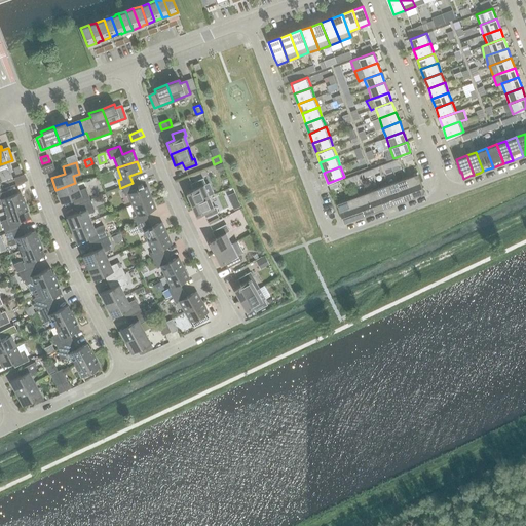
[(191,183),(199,180),(196,174),(189,178),(191,183)]
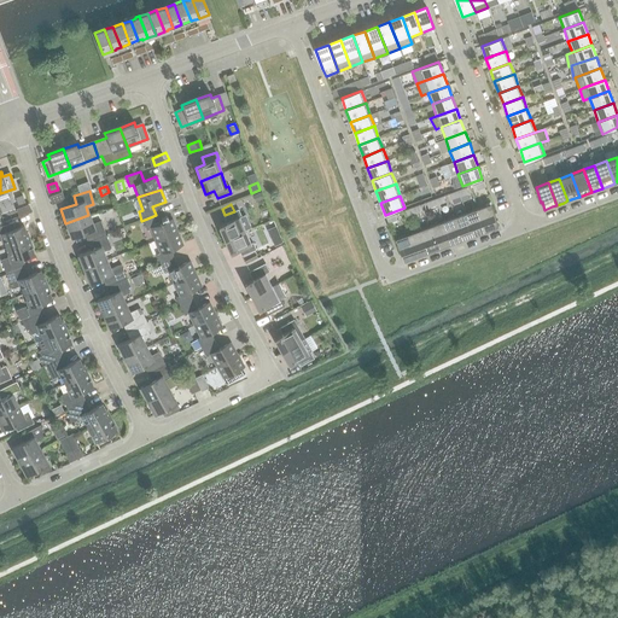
[(496,220),(494,214),(490,204),(478,209),(487,232),(497,227),(495,220),(496,220)]
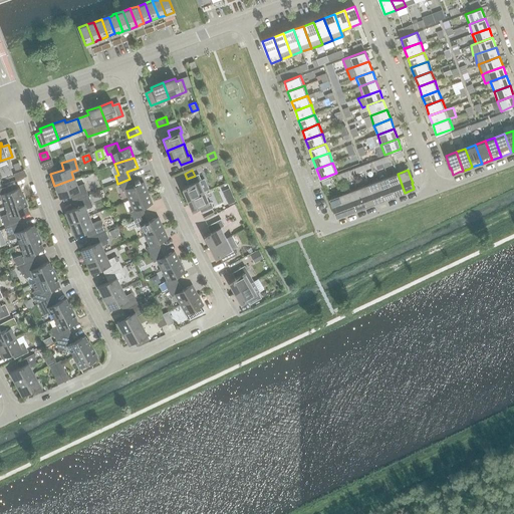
[(395,196),(405,193),(398,174),(388,177),(395,196)]
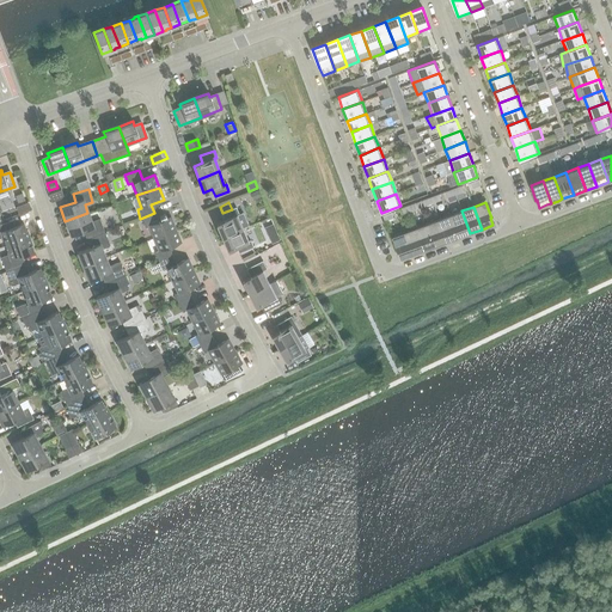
[(221,238),(242,228),(236,215),(239,214),(236,208),(222,213),(221,214),(225,220),(215,225),(221,238)]
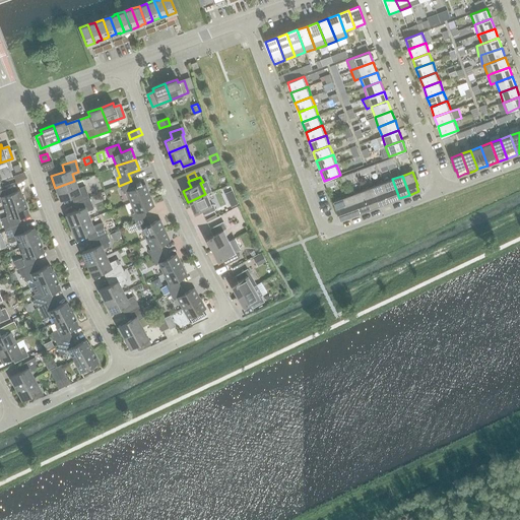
[(389,202),(399,198),(392,179),(382,183),(389,202)]
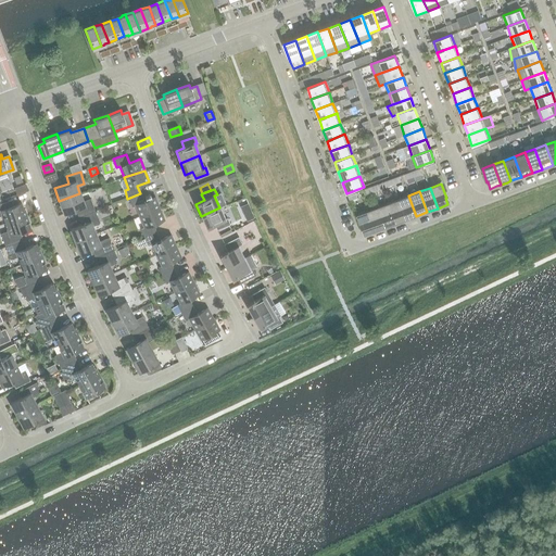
[(83,202),(79,193),(59,201),(63,214),(77,209),(79,215),(93,210),(90,199),(83,202)]
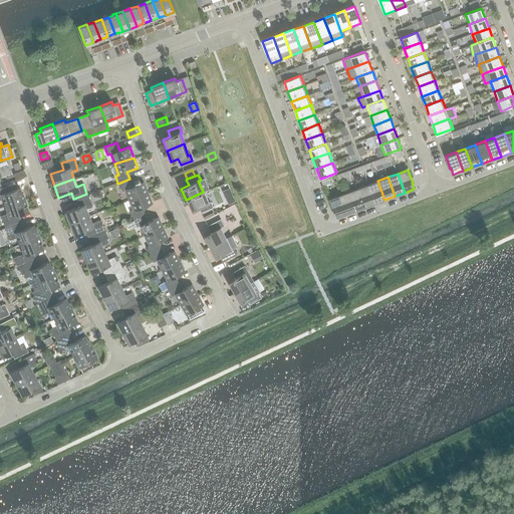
[(133,187),(130,179),(117,184),(121,191),(124,190),(129,201),(147,193),(143,183),(133,187)]
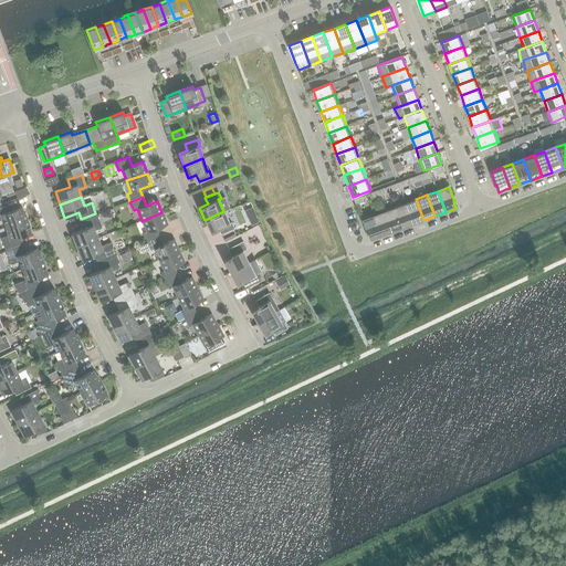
[(423,220),(416,199),(406,203),(413,223),(423,220)]
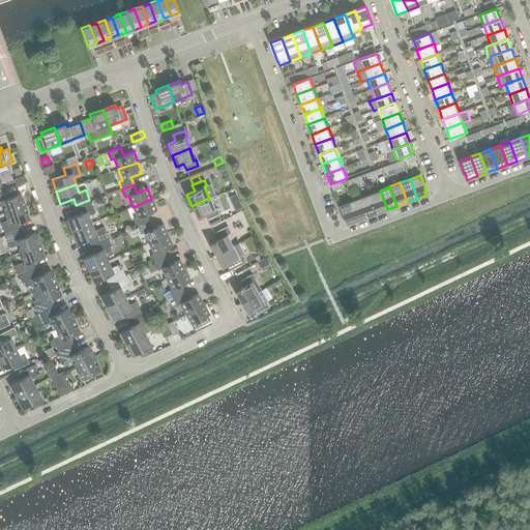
[(387,209),(380,190),(370,194),(377,213),(387,209)]
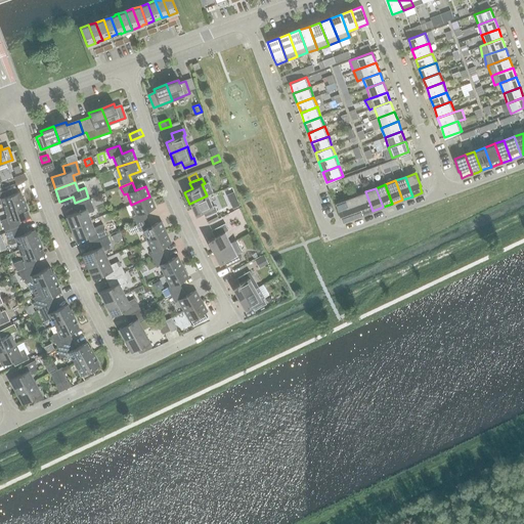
[(0,203),(2,203),(4,211),(25,204),(19,191),(6,197),(4,190),(0,191),(0,203)]
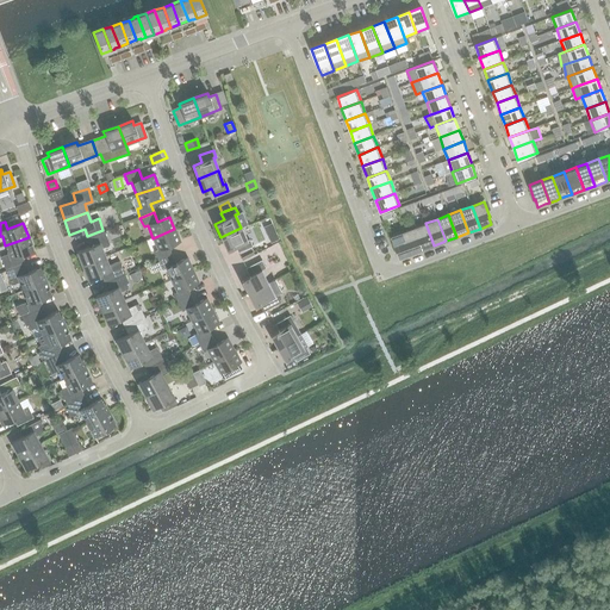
[(423,250),(434,246),(425,223),(415,228),(423,250)]
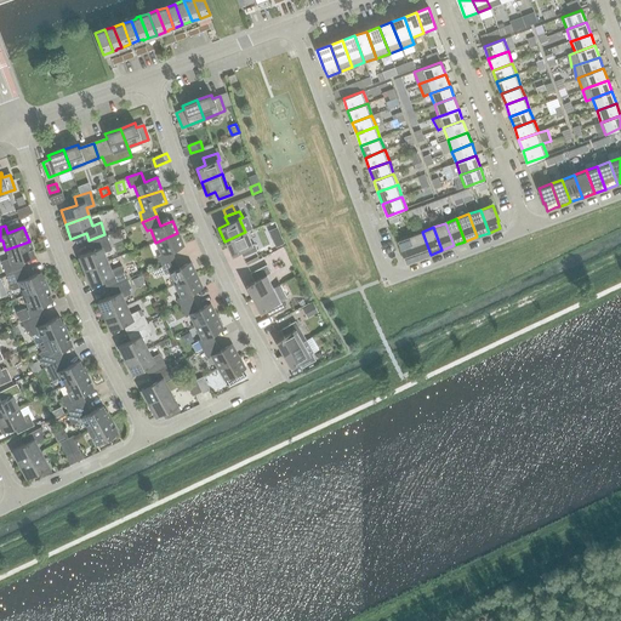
[(224,241),(231,255),(239,250),(243,257),(257,251),(254,244),(251,245),(245,232),(224,241)]
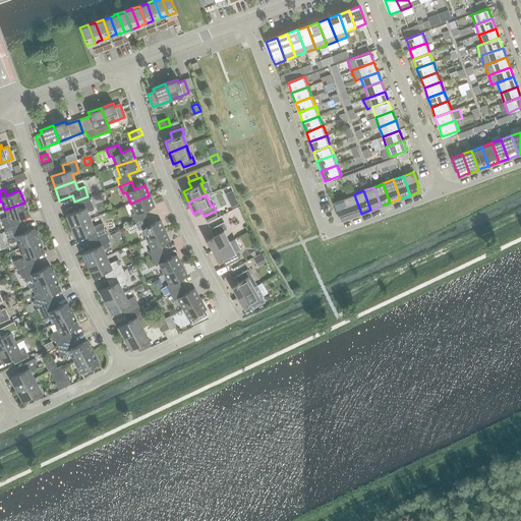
[(351,217),(361,214),(354,194),(344,197),(351,217)]
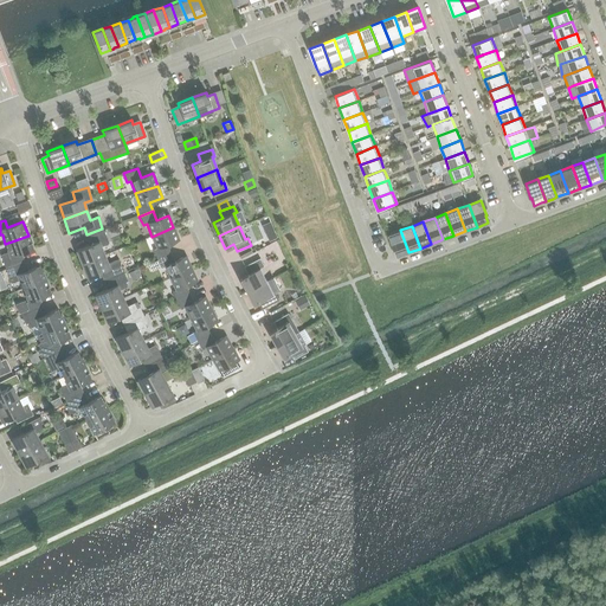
[(153,250),(156,259),(171,253),(167,244),(179,239),(173,227),(152,237),(156,249),(153,250)]
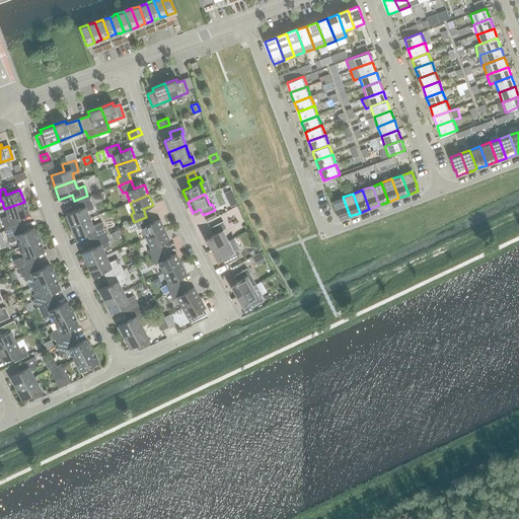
[(340,220),(350,216),(343,197),(332,201),(337,214),(338,213),(340,220)]
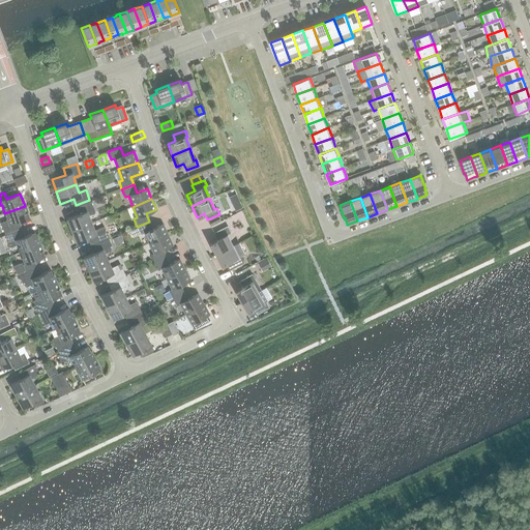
[(239,202),(232,204),(235,210),(242,208),(239,202)]
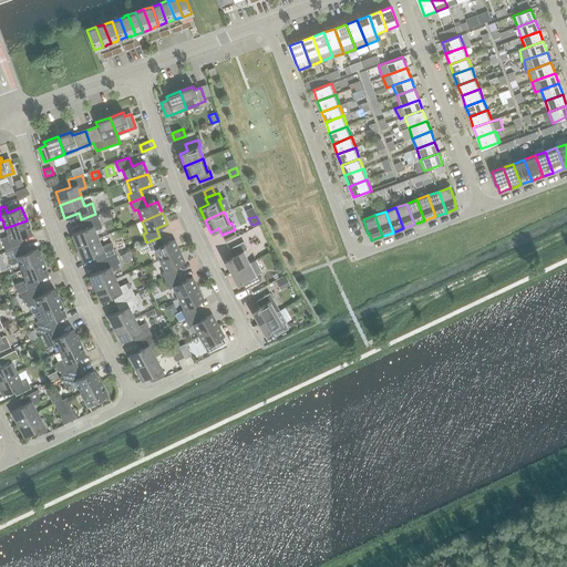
[(71,235),(76,247),(98,238),(94,230),(101,228),(96,217),(83,223),(85,228),(71,235)]
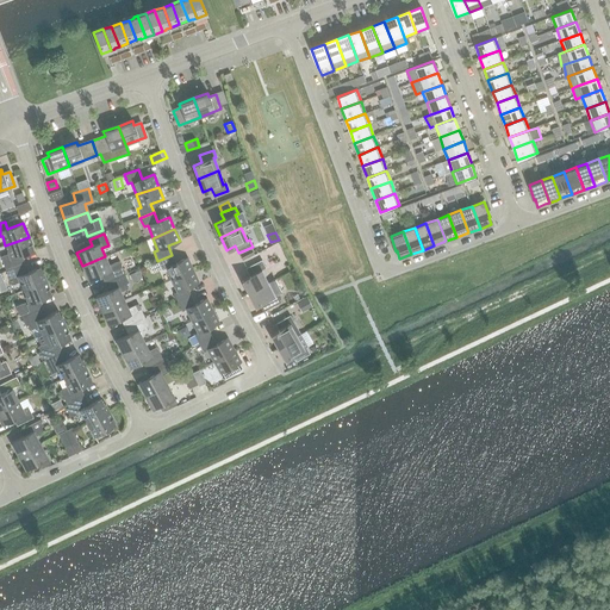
[(33,250),(29,237),(5,246),(8,254),(0,256),(5,268),(20,262),(18,256),(33,250)]
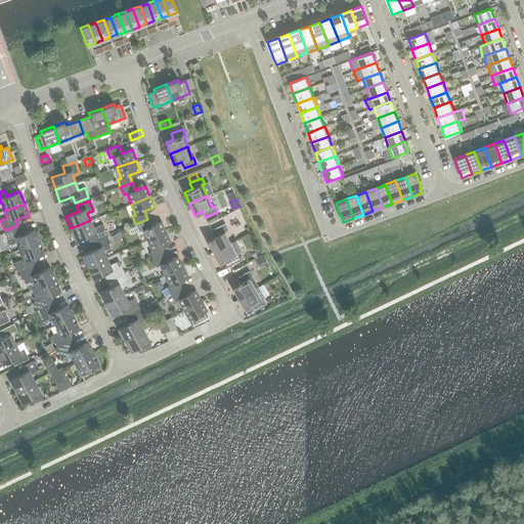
[(142,230),(146,241),(165,231),(161,221),(150,226),(147,219),(135,224),(139,231),(142,230)]
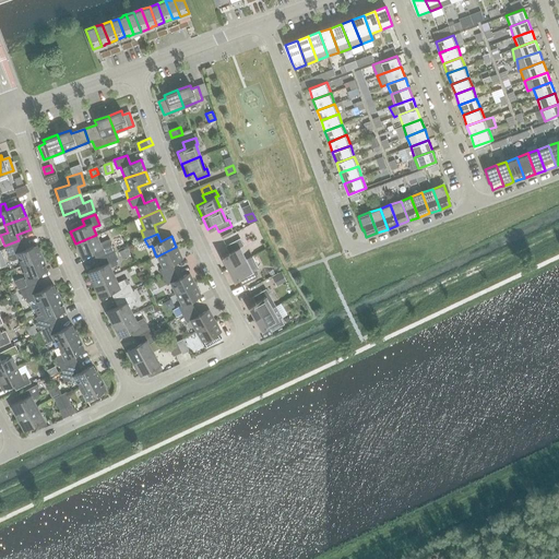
[(98,244),(96,235),(75,244),(80,257),(94,250),(97,257),(114,250),(108,239),(98,244)]
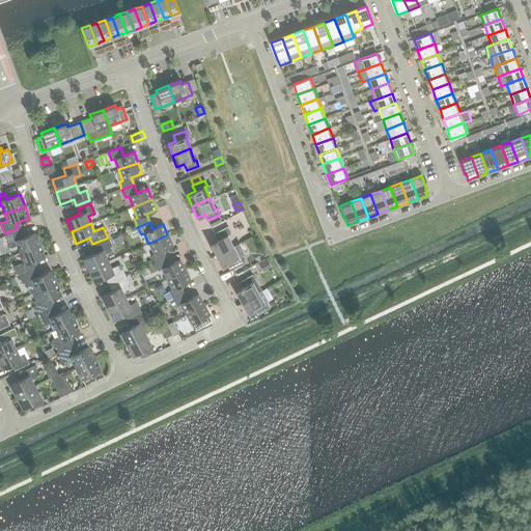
[(216,255),(232,247),(227,235),(231,233),(227,226),(214,233),(217,241),(210,244),(216,255)]
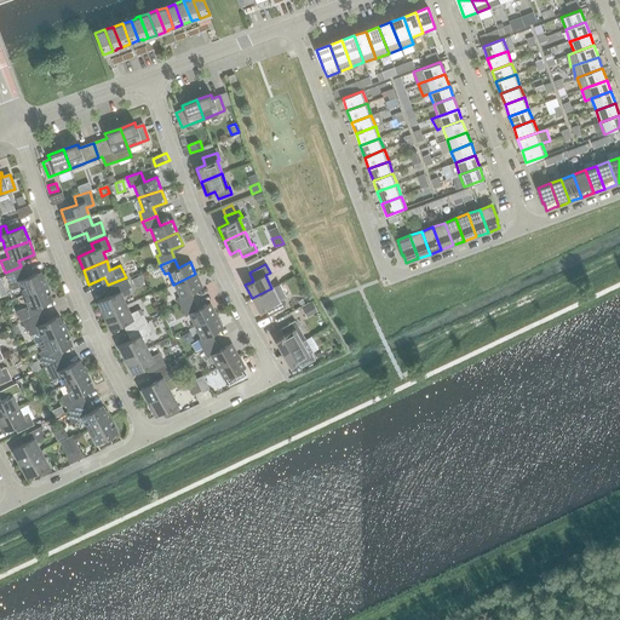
[(19,286),(23,296),(46,286),(40,271),(24,279),(22,271),(6,277),(11,290),(19,286)]
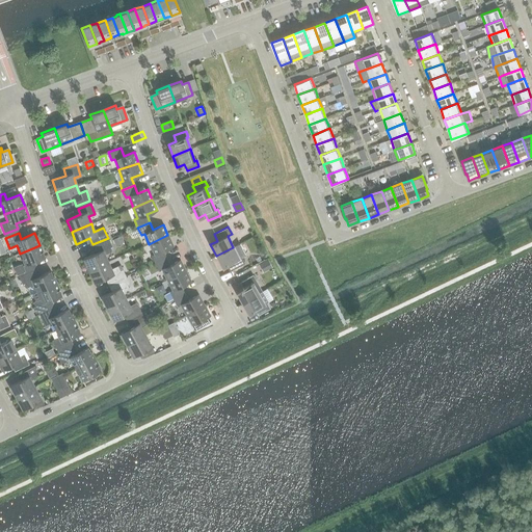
[(173,246),(167,235),(149,244),(154,255),(151,256),(154,264),(166,258),(162,250),(173,246)]
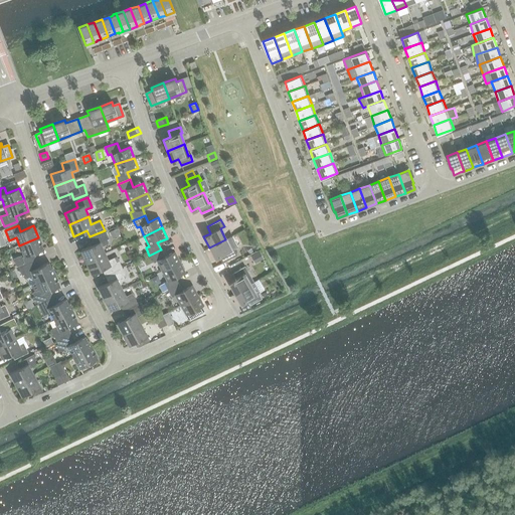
[(118,228),(110,232),(112,237),(120,234),(118,228)]
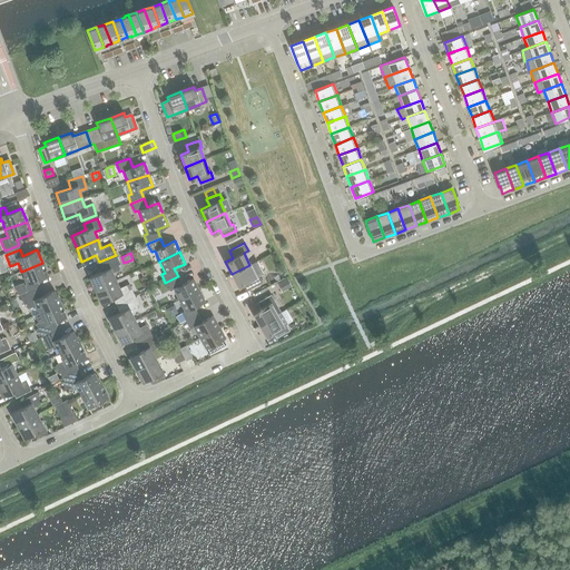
[(89,277),(95,290),(115,281),(111,273),(119,269),(117,265),(119,264),(116,257),(100,265),(102,271),(89,277)]
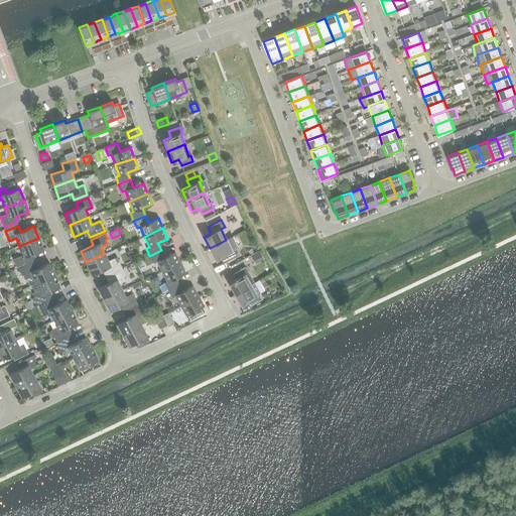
[(210,248),(215,259),(222,255),(225,261),(237,255),(234,249),(237,247),(232,237),(226,240),(210,248)]
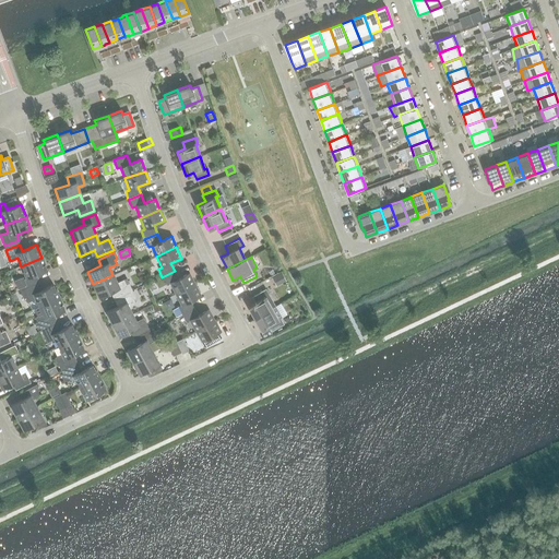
[(47,270),(42,258),(21,266),(26,278),(14,283),(18,288),(35,282),(33,276),(47,270)]
